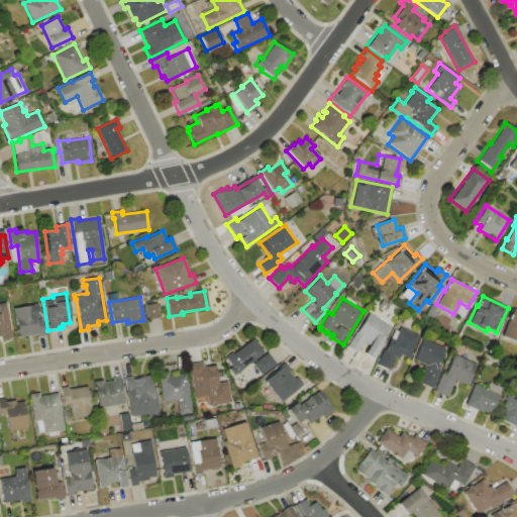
[(11,337),(1,339),(1,336),(0,336),(0,303),(5,303),(11,337)]
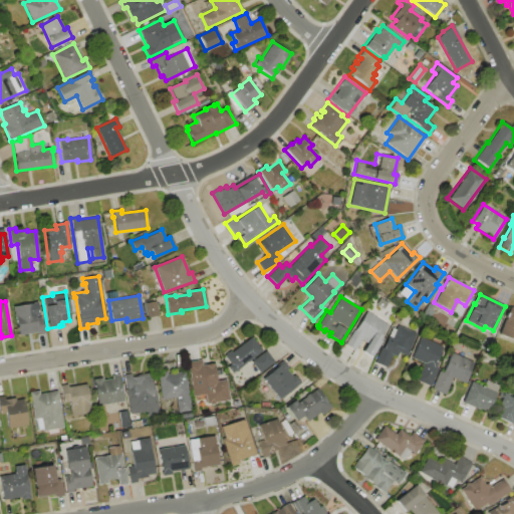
[(146,303),(156,301),(158,315),(148,317),(146,303)]
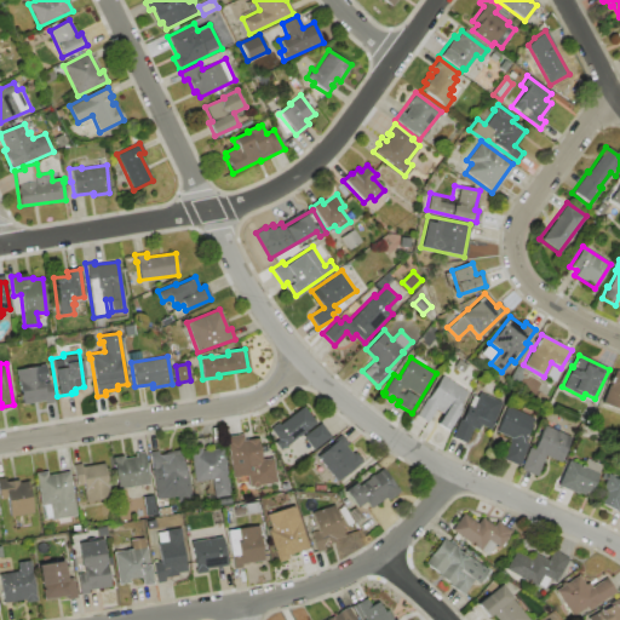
[(16,369),(40,366),(42,383),(51,382),(53,402),(45,403),(45,401),(22,405),(18,382),(17,382),(16,369)]
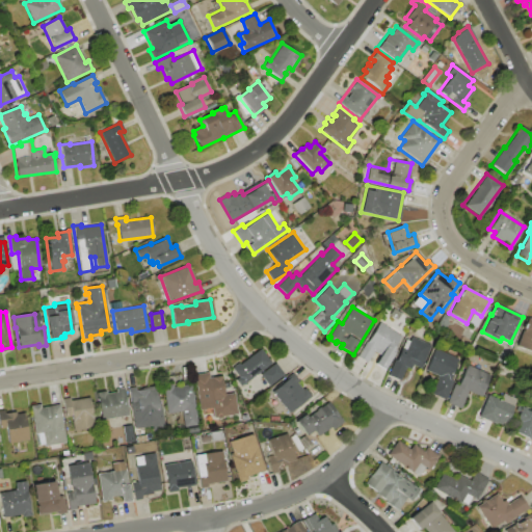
[(527,318),(531,319),(531,351),(515,346),(521,330),(522,331),(527,318)]
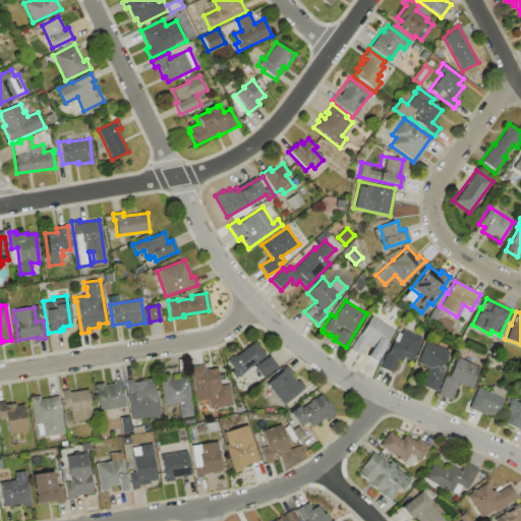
[(371,315),(393,329),(385,341),(389,343),(377,362),(367,356),(372,348),(365,344),(358,354),(350,349),(371,315)]
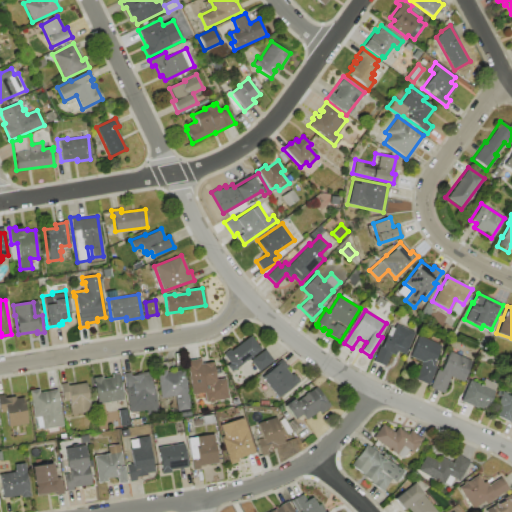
[(415,332),(405,355),(397,351),(396,355),(390,352),(384,366),(373,361),(379,346),(381,347),(387,335),(390,336),(395,324),(415,332)]
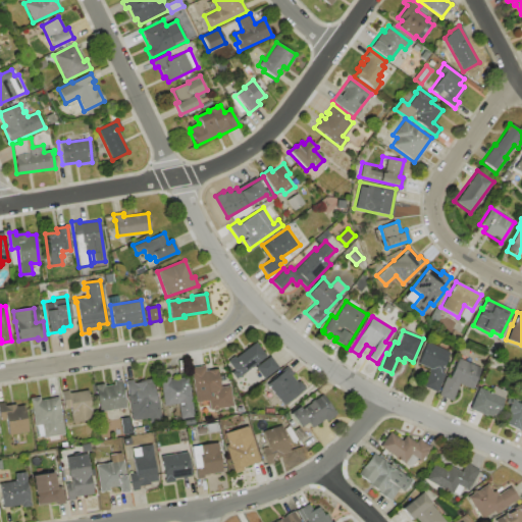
[(236,379),(230,373),(233,370),(226,361),(233,356),(235,357),(256,342),(266,356),(236,379)]
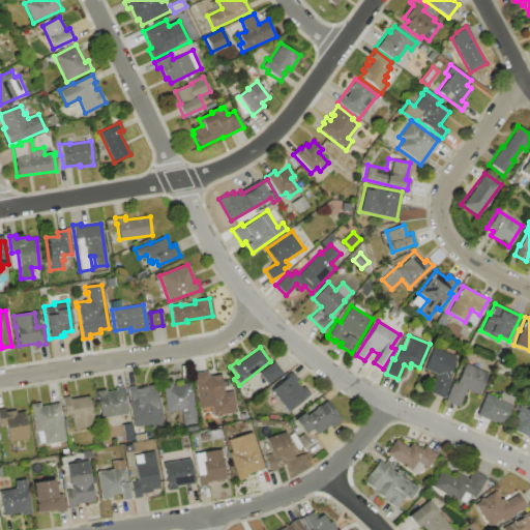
[(434,348),(457,357),(448,378),(451,379),(443,399),(430,392),(437,377),(435,377),(436,374),(424,370),(434,348)]
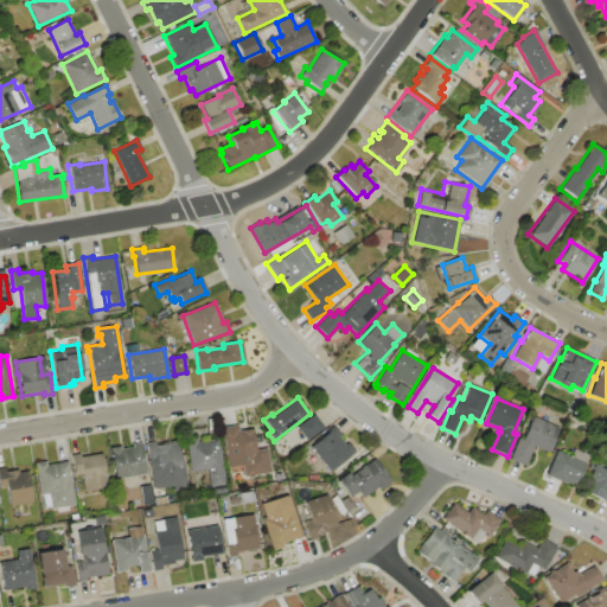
[(306,441),(295,428),(313,414),(324,427),(306,441)]
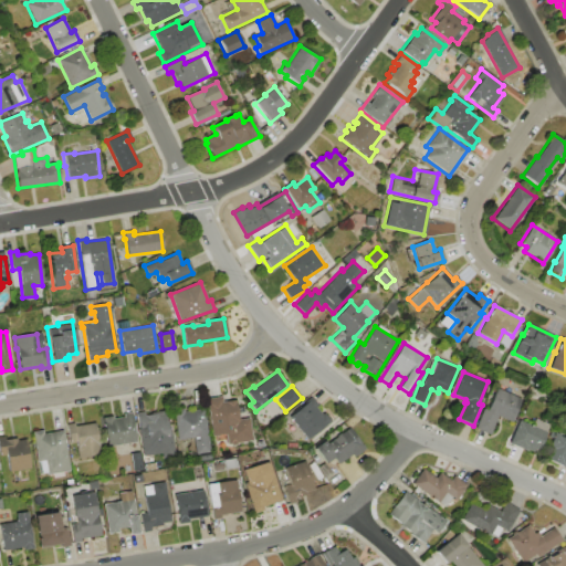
[(522,399),(512,422),(499,417),(496,421),(495,421),(490,435),(475,428),(483,408),(488,410),(498,388),(522,399)]
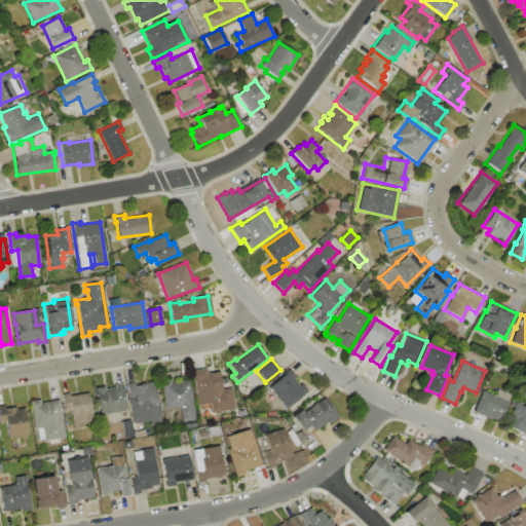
[(191,370),(205,368),(207,373),(220,371),(223,389),(230,388),(234,410),(211,414),(209,403),(196,405),(191,370)]
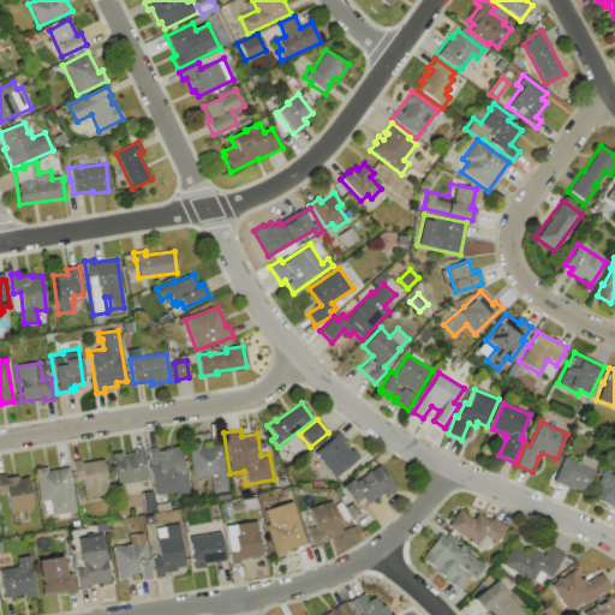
[(334,477),(315,452),(340,431),(347,441),(344,443),(350,451),(353,448),(359,457),(334,477)]
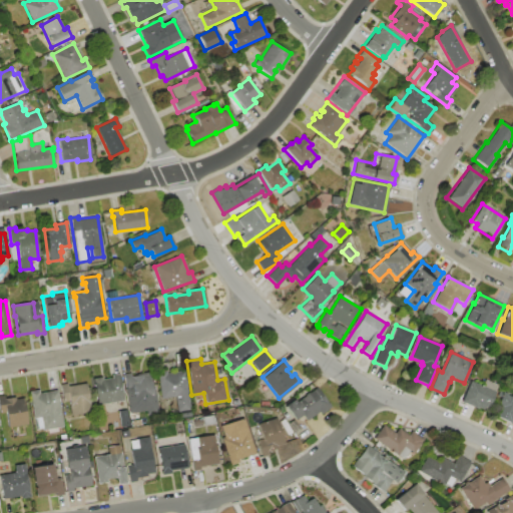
[(184,370),(190,410),(177,412),(174,397),(161,399),(157,375),(184,370)]
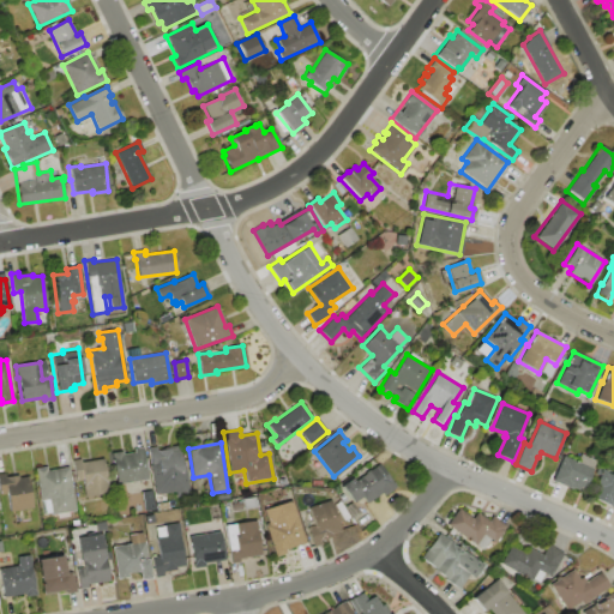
[(191,494),(176,495),(175,492),(155,495),(146,447),(156,445),(157,450),(166,449),(166,446),(179,444),(182,468),(186,468),(191,494)]
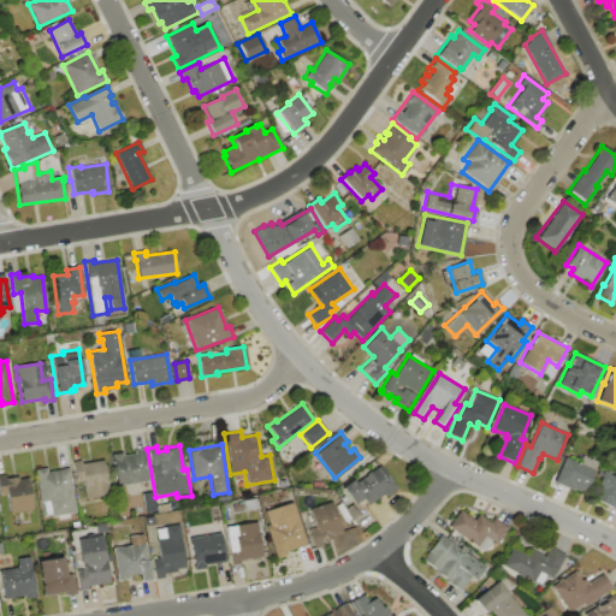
[(142,449),(147,481),(117,486),(111,454),(122,452),(123,455),(135,454),(135,450),(142,449)]
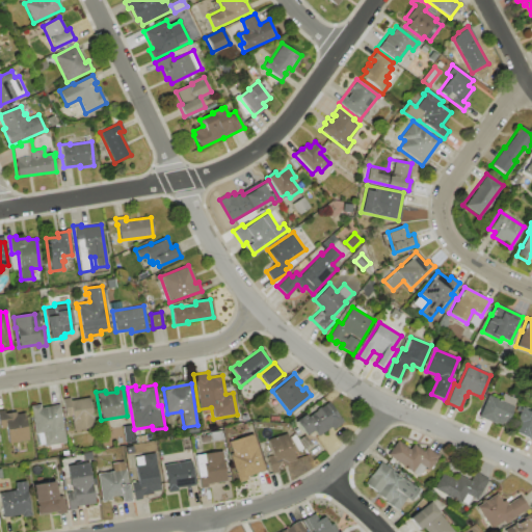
[(478,417),(487,394),(500,400),(502,394),(516,399),(504,427),(478,417)]
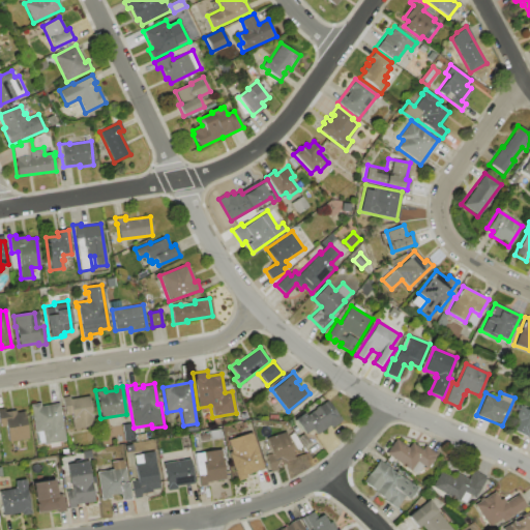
[(93,425),(74,429),(70,414),(65,415),(62,396),(69,395),(70,399),(88,395),(93,425)]
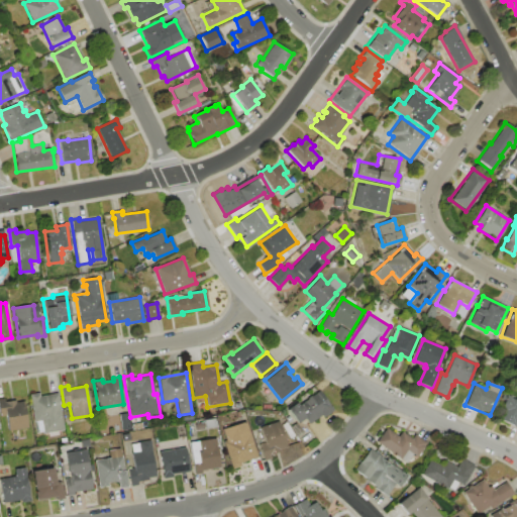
[(287,409),(296,402),(298,405),(319,390),(332,410),(323,417),(321,414),(308,423),(304,417),(296,423),(287,409)]
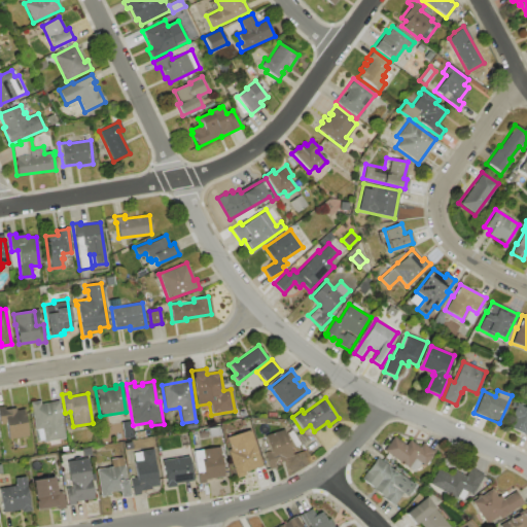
[(58,401),(64,438),(44,442),(42,428),(34,429),(30,401),(40,400),(40,403),(58,401)]
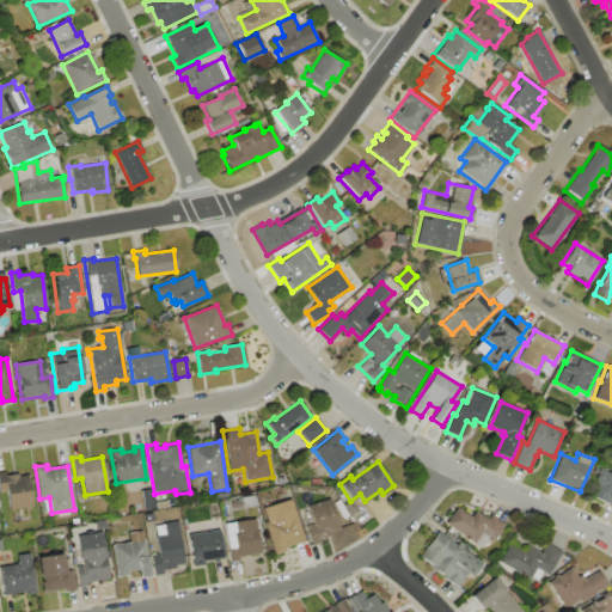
[(611,507),(591,497),(597,484),(593,482),(599,469),(611,475),(611,507)]
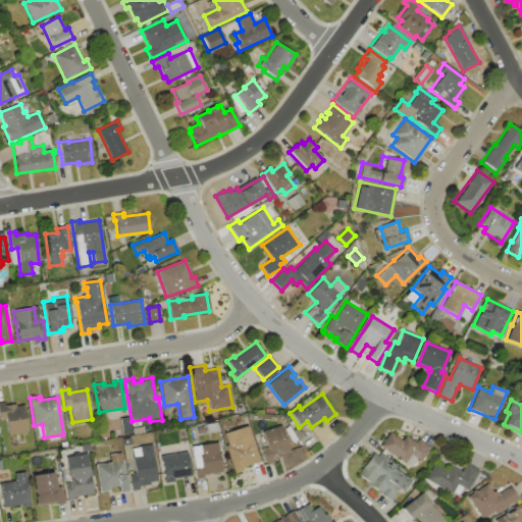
[(27,431),(8,434),(6,419),(0,420),(0,401),(3,401),(4,406),(15,404),(16,406),(22,405),(27,431)]
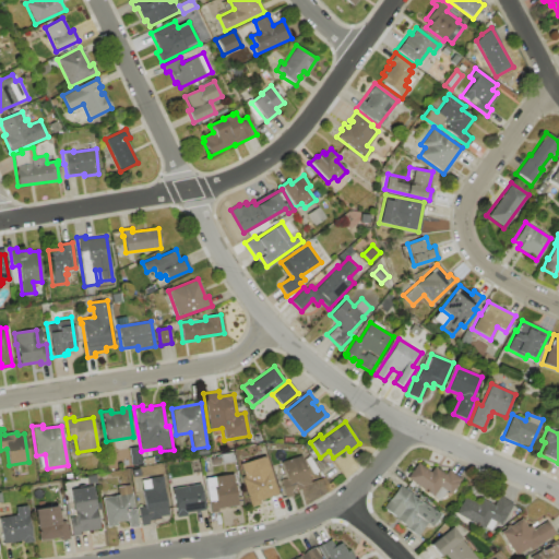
[(301,454),(311,483),(301,487),(301,488),(292,492),(293,496),(285,498),(280,480),(285,478),(280,462),(301,454)]
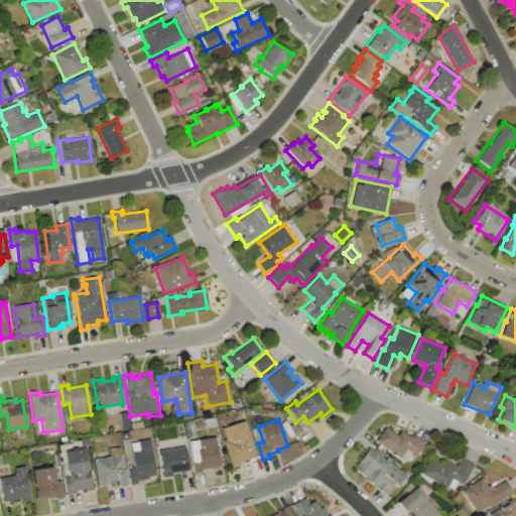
[(245,420),(257,456),(239,462),(240,465),(232,468),(222,440),(226,439),(222,428),(245,420)]
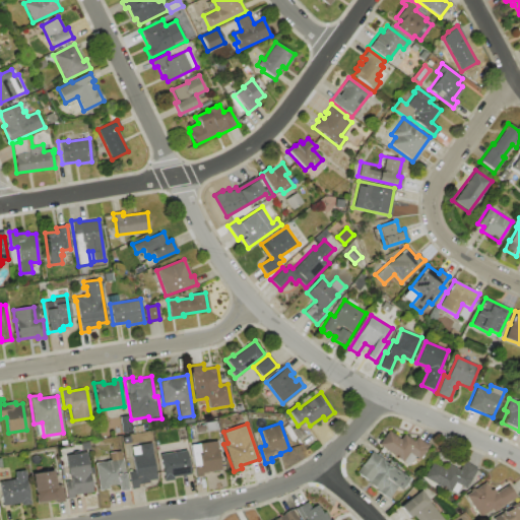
[(378,445),(388,430),(400,438),(404,433),(414,440),(416,437),(429,445),(419,459),(409,452),(402,462),(378,445)]
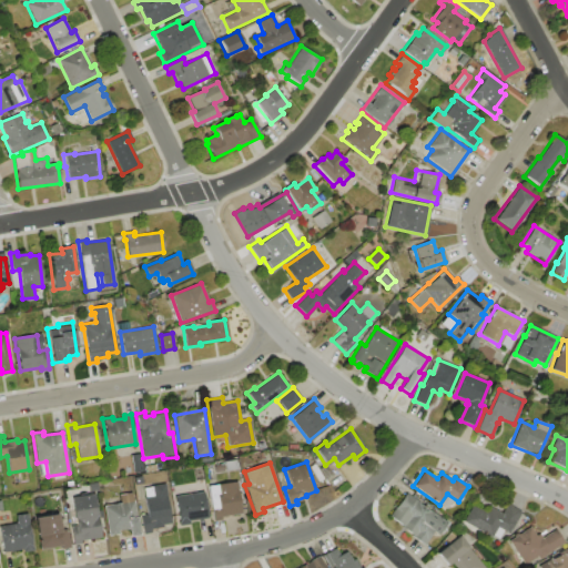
[(208,486),(236,482),(241,513),(221,516),(222,520),(213,521),(208,486)]
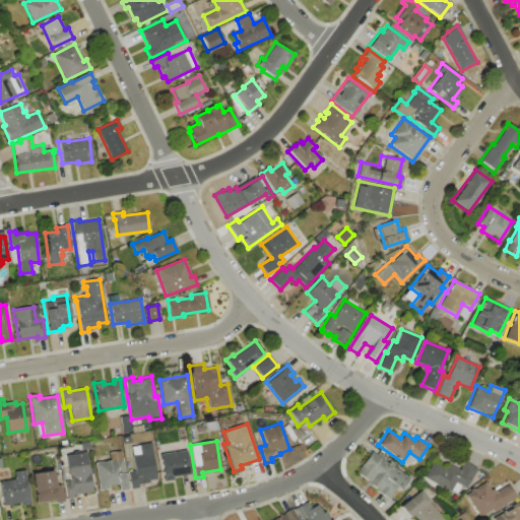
[(139,445),(151,443),(157,482),(131,486),(128,471),(134,470),(132,455),(140,454),(139,445)]
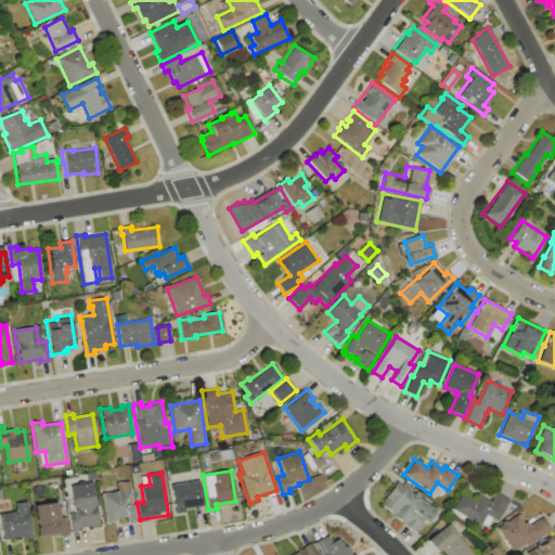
[(170,485),(198,480),(203,506),(183,510),(184,513),(175,514),(170,485)]
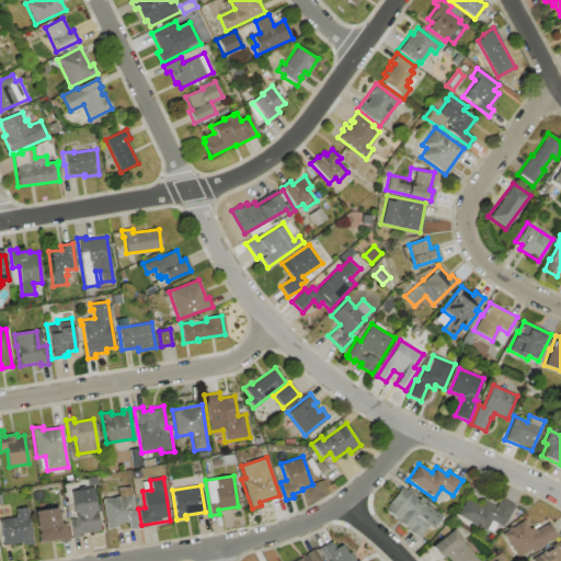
[(102,500),(118,496),(116,489),(130,487),(138,529),(128,530),(127,523),(115,525),(116,527),(106,529),(102,500)]
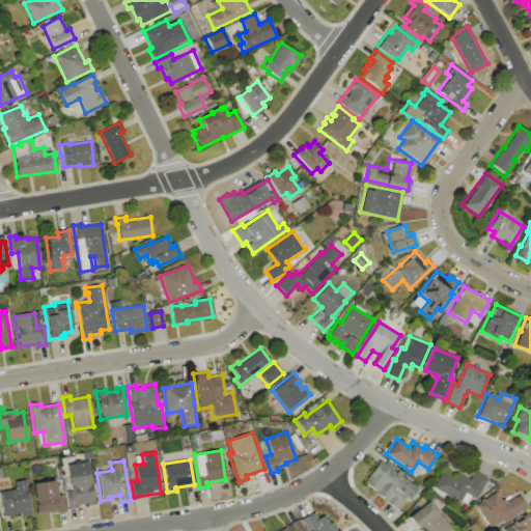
[(379,460),(418,488),(410,500),(406,497),(396,508),(374,493),(375,492),(363,482),(379,460)]
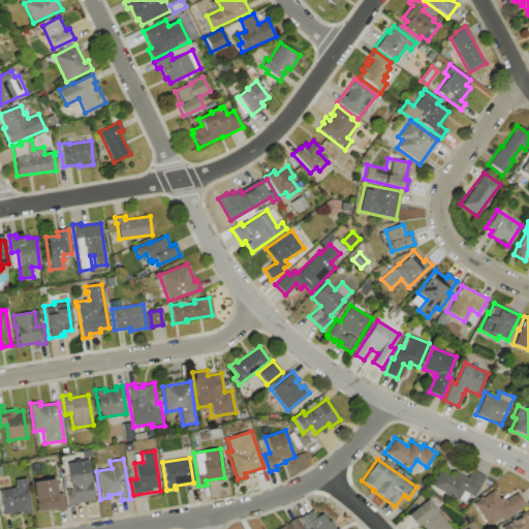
[(67,508),(65,490),(70,489),(66,463),(88,460),(94,500),(74,503),(75,507),(67,508)]
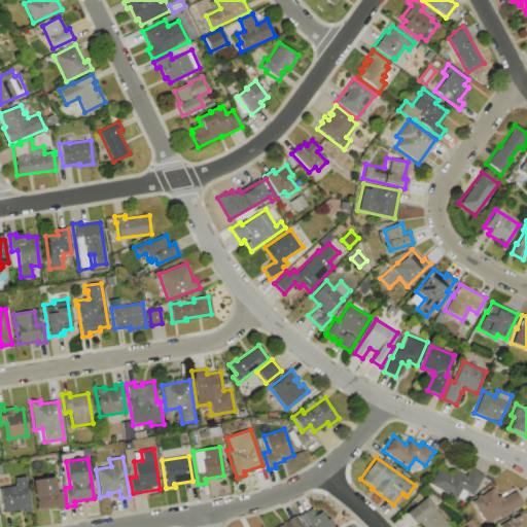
[(429,483),(438,468),(452,476),(455,470),(465,477),(470,467),(484,475),(472,495),(461,489),(456,498),(429,483)]
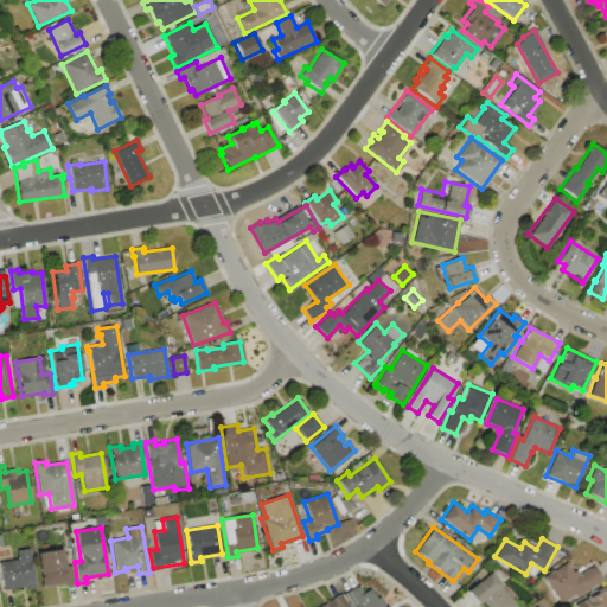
[(0,576),(0,561),(18,558),(17,550),(29,548),(34,588),(25,590),(25,587),(2,590),(0,576)]
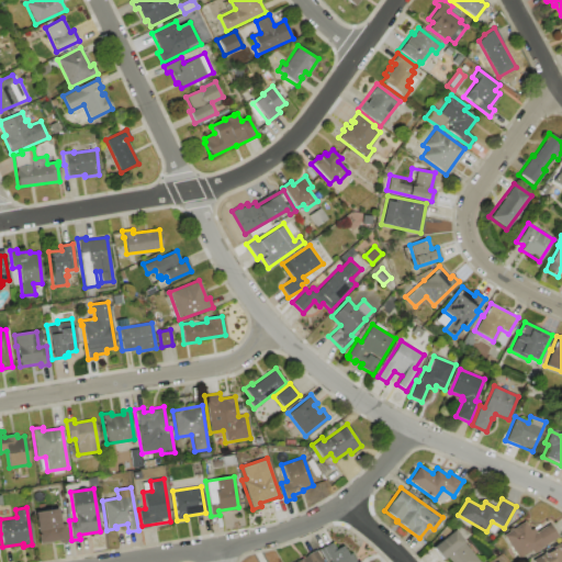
[(34,513),(57,508),(59,524),(66,523),(69,542),(60,543),(60,540),(38,543),(34,513)]
